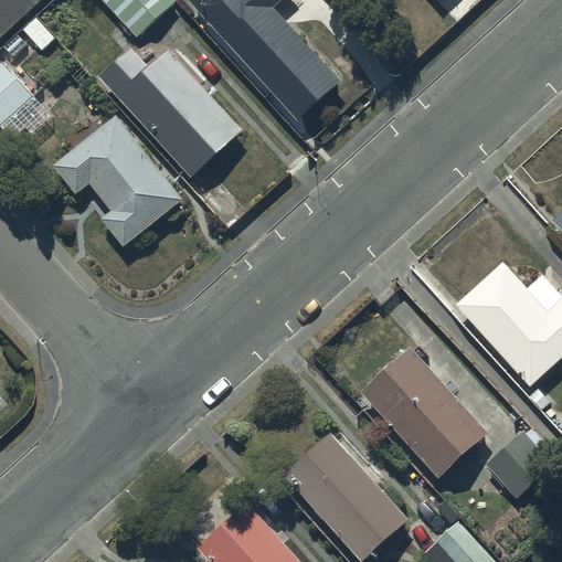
[(0,36),(40,0),(0,0),(0,36)]
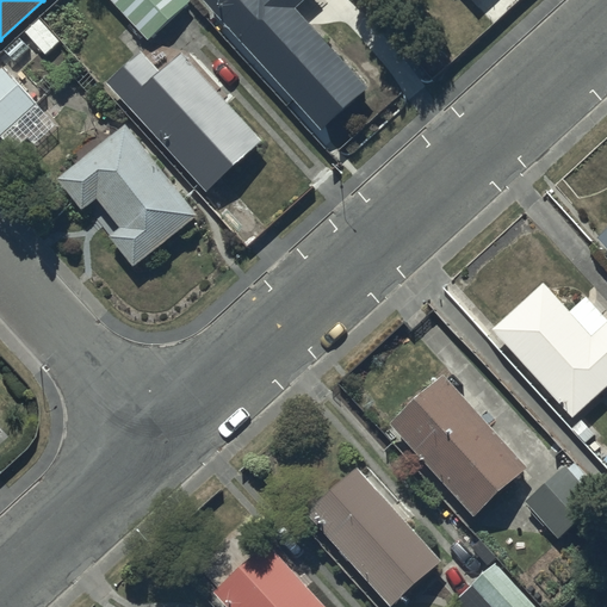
[(189,1),(187,0),(109,0),(147,41),(189,1)]
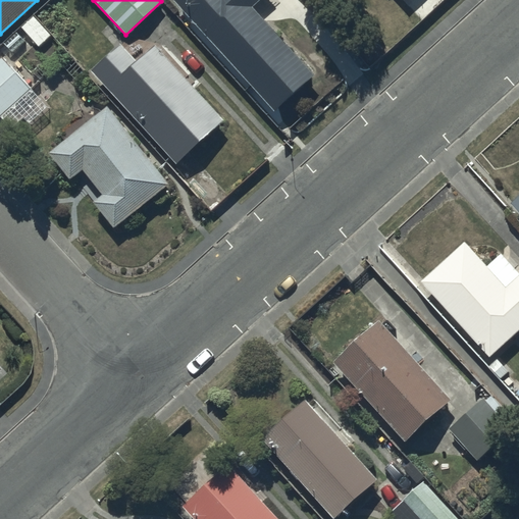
[(174,0),(257,89),(296,53),(251,5),(256,0),(174,0)]
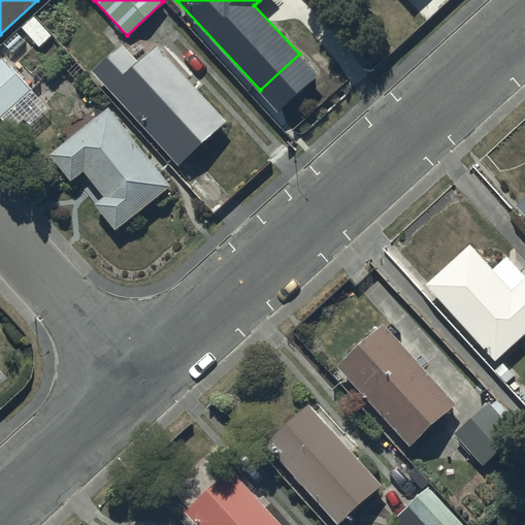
[(32,18),(2,44),(11,54),(28,38),(37,47),(50,37),(32,18)]
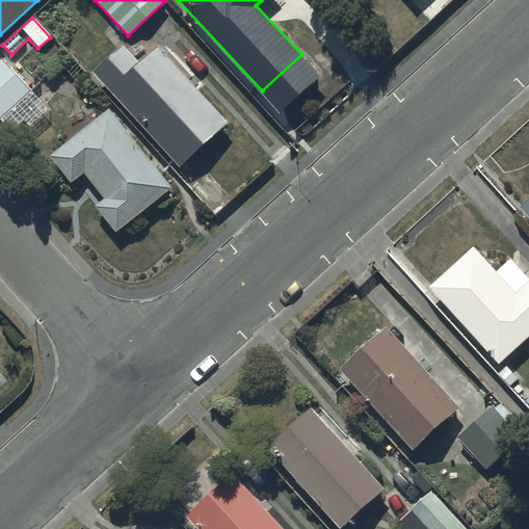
[(138,61),(123,44),(91,71),(178,166),(228,122),(157,44),(138,61)]
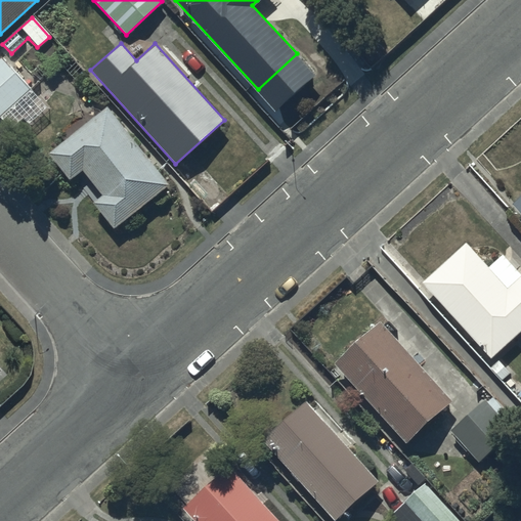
[(0,114),(29,88),(2,58),(0,59),(0,114)]
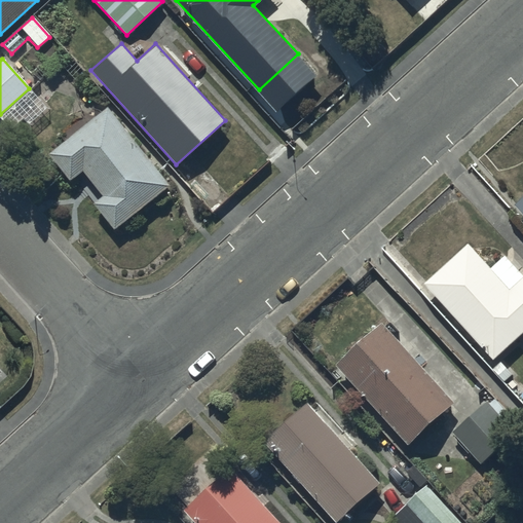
[(107,107),(48,152),(70,181),(84,170),(104,195),(96,202),(114,227),(167,185),(107,107)]
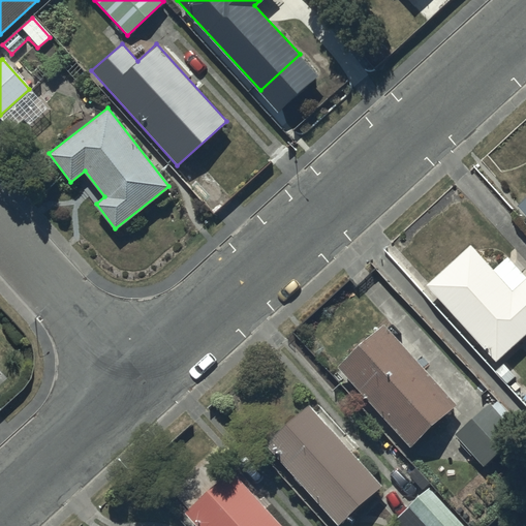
[(525,196),(517,207),(525,216),(525,196)]
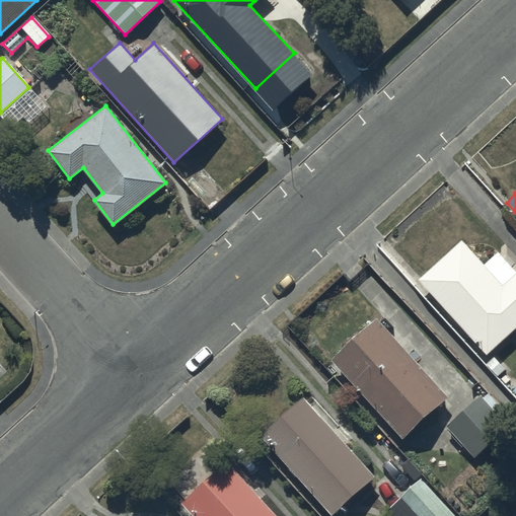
[(460,241),(419,280),(487,353),(515,325),(515,272),(515,274),(496,253),(483,266),(460,241)]
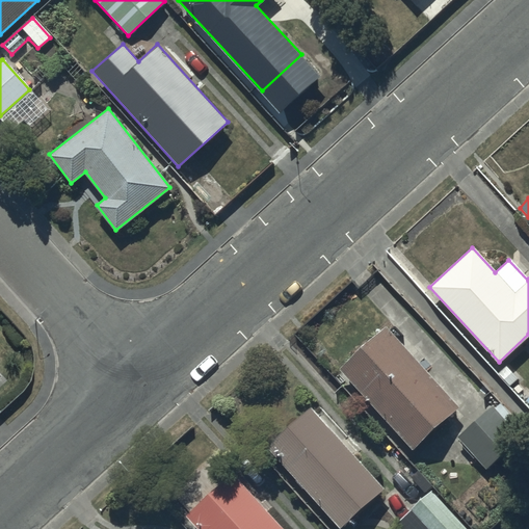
[(459,406),(385,326),(338,371),(412,450),(459,406)]
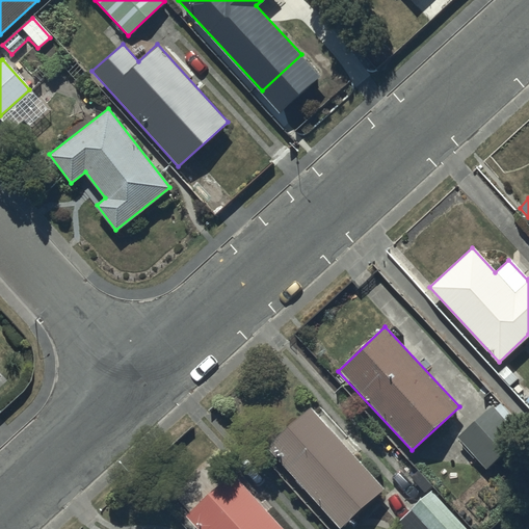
[(493,405),(457,438),(485,469),(521,437),(493,405)]
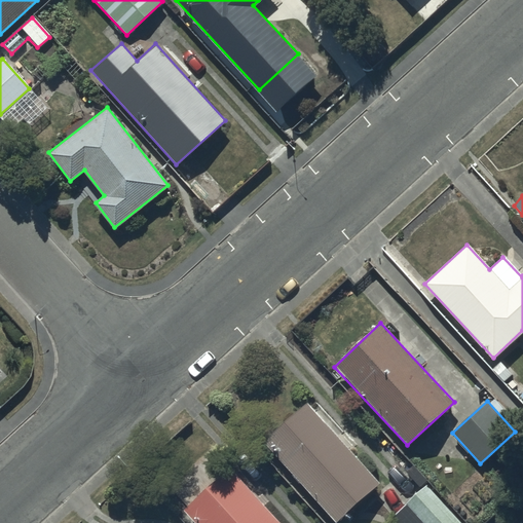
[(341,434),(315,406),(311,409),(306,403),(269,438),(281,450),(273,456),(336,522),(379,481),(337,438),(341,434)]
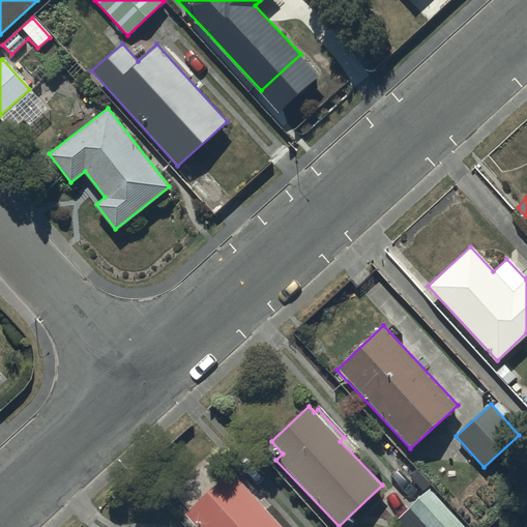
[(283,526),(231,471),(184,515),(195,526),(283,526)]
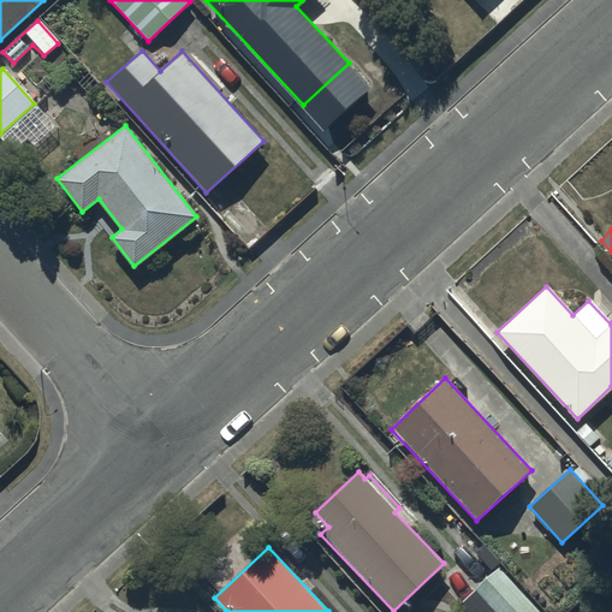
[(503,565),(457,604),(463,611),(517,611),(533,600),(503,565)]
